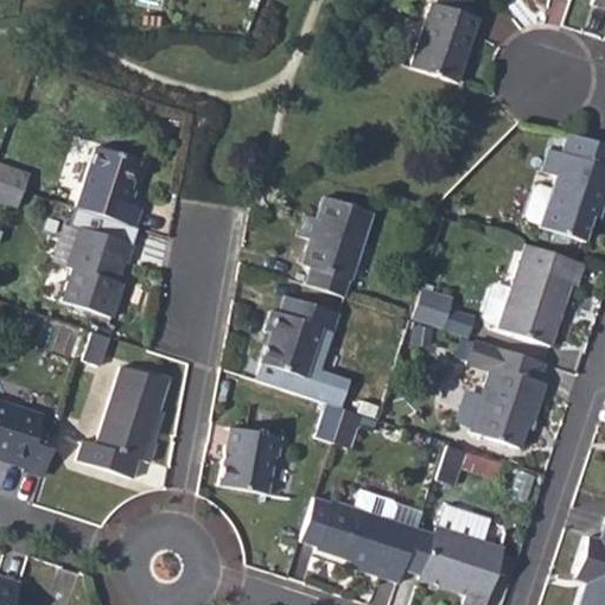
[(433,0),(412,65),(458,81),(481,16),(472,13),(435,1),(433,0)]
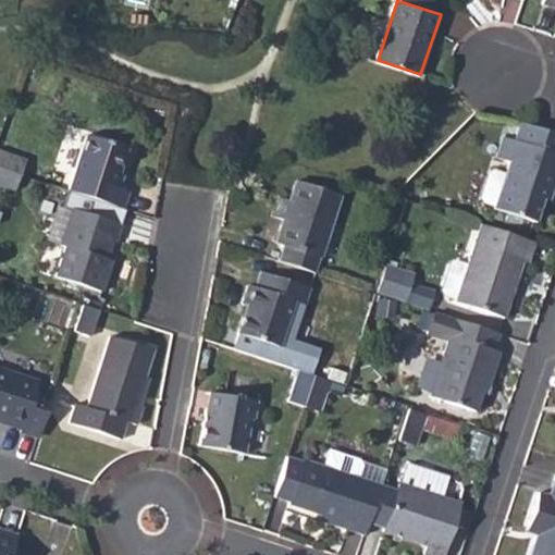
[(399,0),(399,1),(433,12),(436,0),(399,0)]
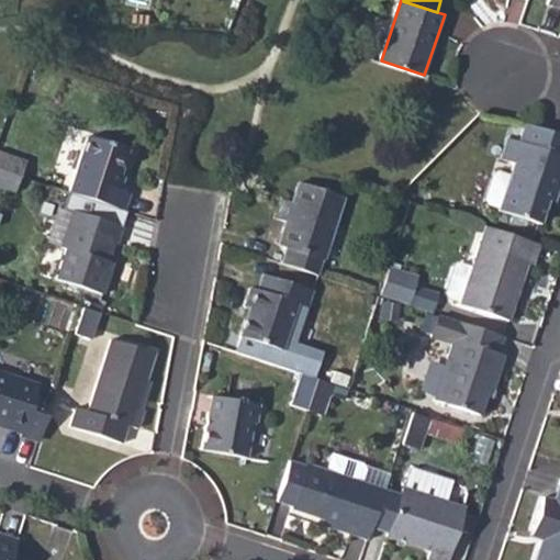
[(502,206),(502,209),(542,223),(552,191),(559,193),(559,132),(528,122),(523,140),(511,136),(504,157),(516,160),(512,175),(501,170),(495,172),(488,198),(490,203),(502,206)]
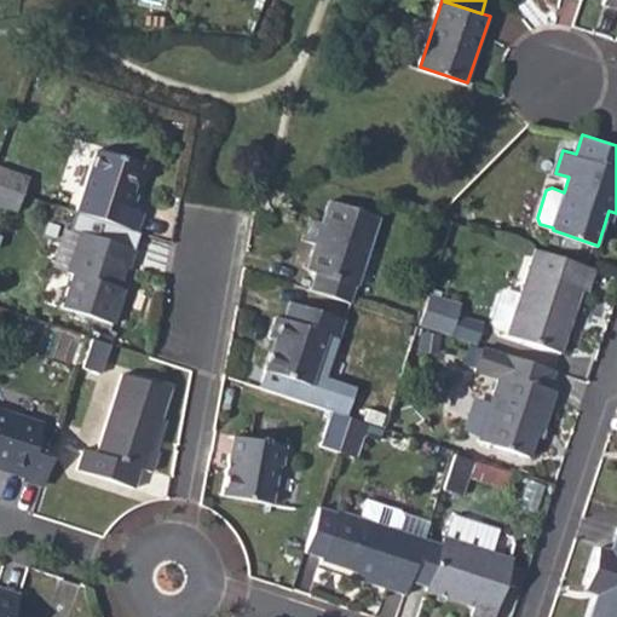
[(96,150),(74,209),(136,231),(143,212),(127,207),(142,167),(96,150)]
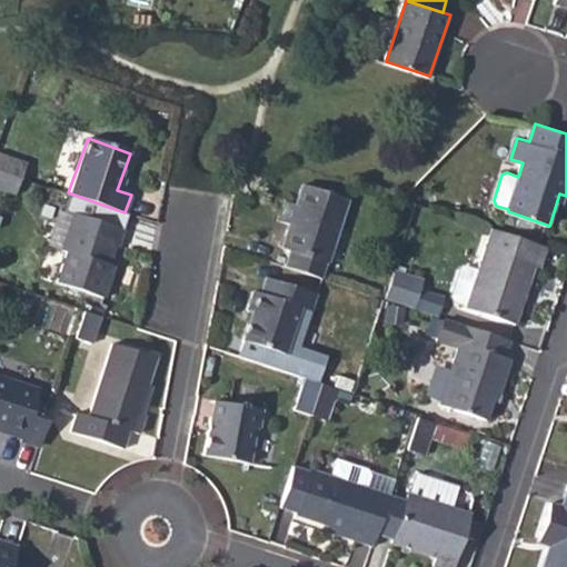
[(0,150),(0,168),(22,176),(28,160),(0,150)]
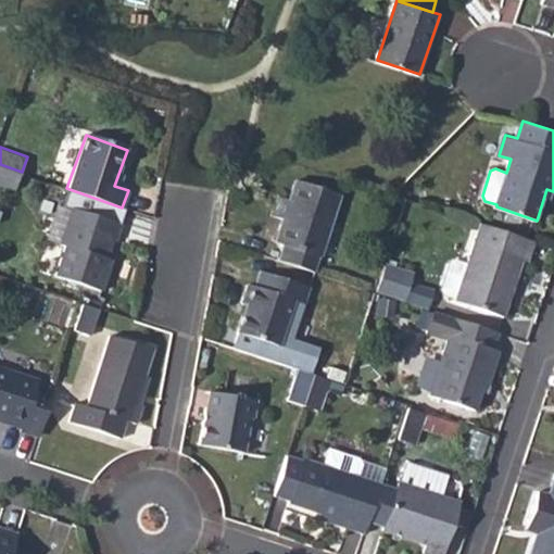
[(0,164),(0,183),(15,188),(22,172),(0,164)]
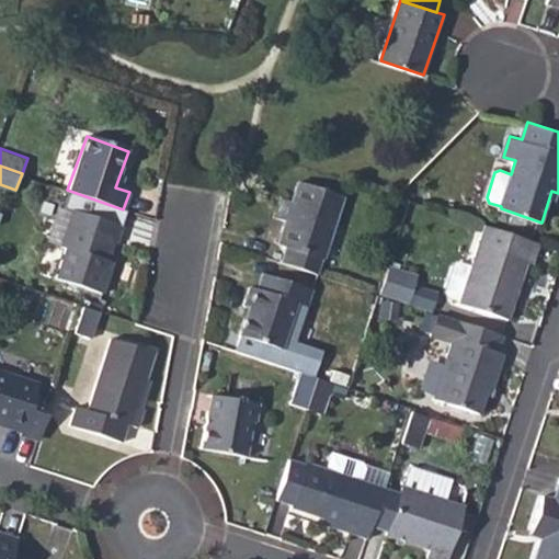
[(293,247),(287,262),(324,274),(350,196),(306,182),(299,203),(288,198),(282,216),(294,220),(285,244),(293,247)]
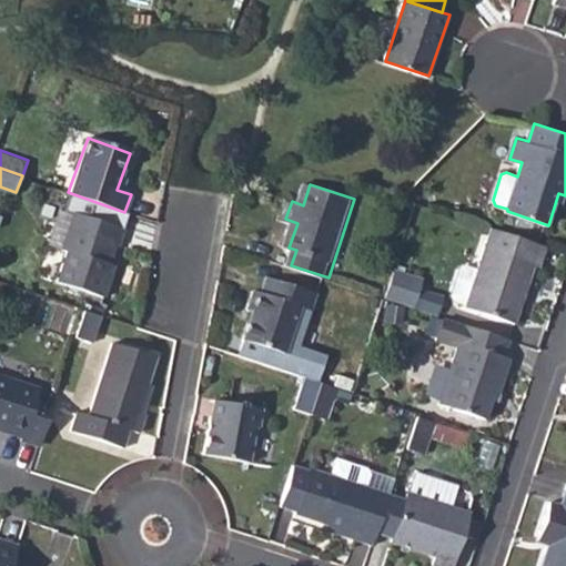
[(68,252),(59,283),(104,300),(115,268),(110,265),(115,248),(119,249),(130,213),(124,212),(68,192),(61,211),(76,215),(63,250),(68,252)]
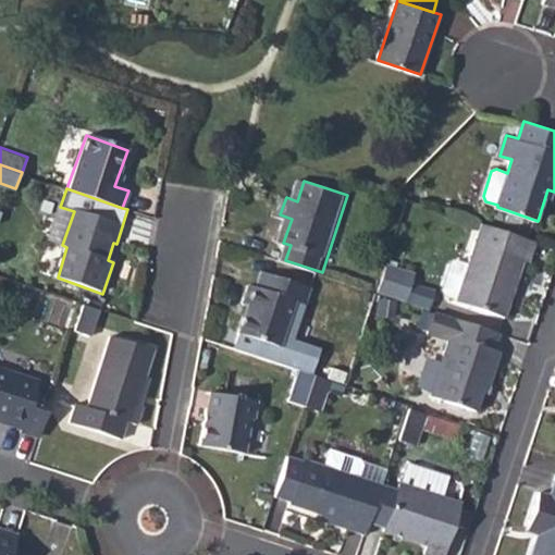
[(458,298),(458,300),(506,317),(526,260),(530,261),(537,241),(483,223),(469,264),(458,261),(453,263),(444,290),(446,295),(458,298)]
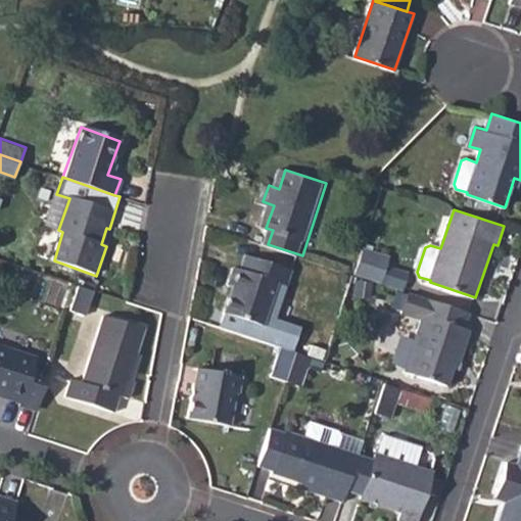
[(392,255),(366,246),(358,273),(383,281),(392,255)]
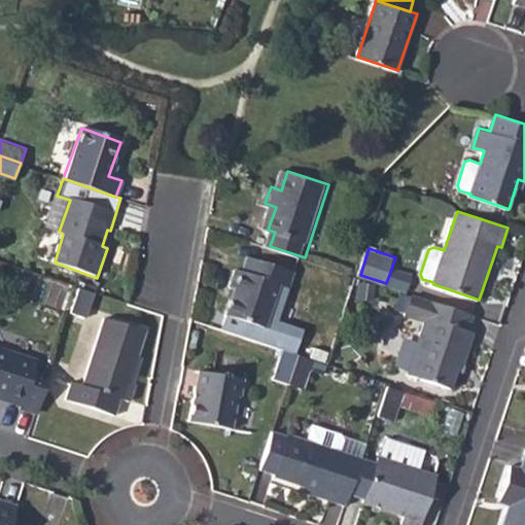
[(232,315),(246,319),(265,325),(271,327),(285,286),(295,288),(301,273),(254,257),(249,272),(242,270),(236,287),(241,288),(232,315)]
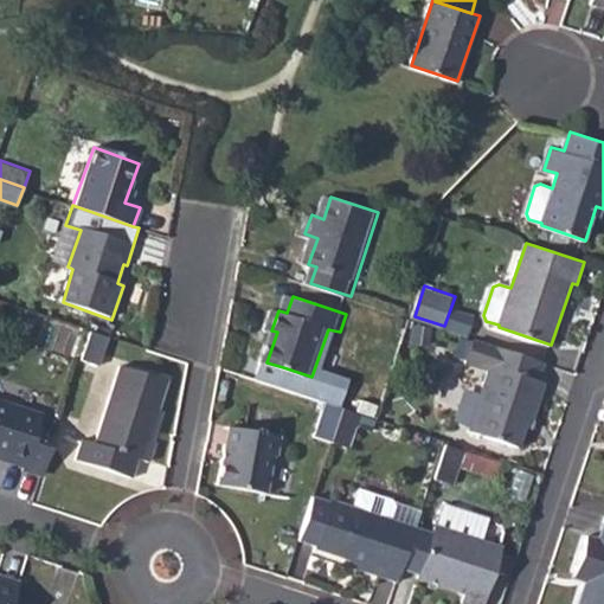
[(88,331),(79,359),(96,365),(105,336),(88,331)]
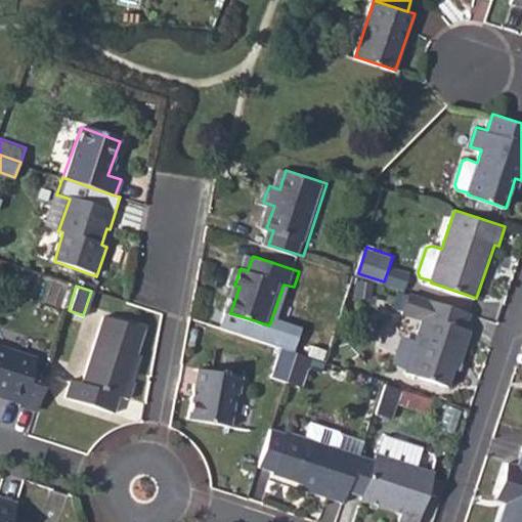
[(473,312),(408,292),(402,308),(412,311),(419,310),(427,313),(407,373),(448,385),(457,361),(461,362),(471,331),(467,330),(473,312)]
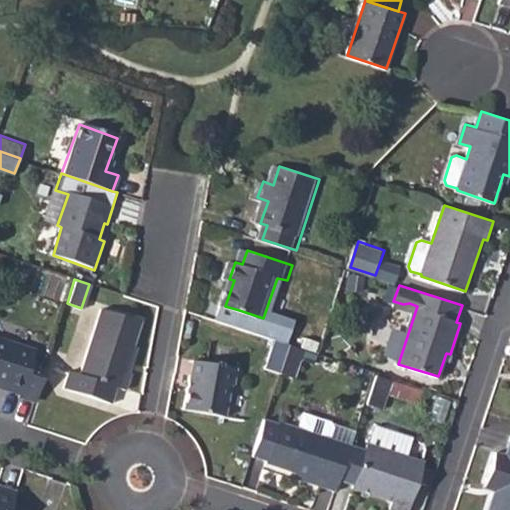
[(67,371),(61,388),(109,405),(114,388),(124,391),(130,374),(123,372),(139,322),(100,309),(78,375),(67,371)]
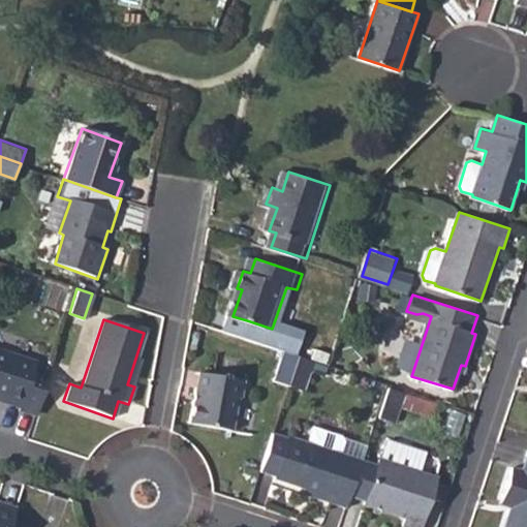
[(247,320),(242,336),(260,342),(266,327),(247,320)]
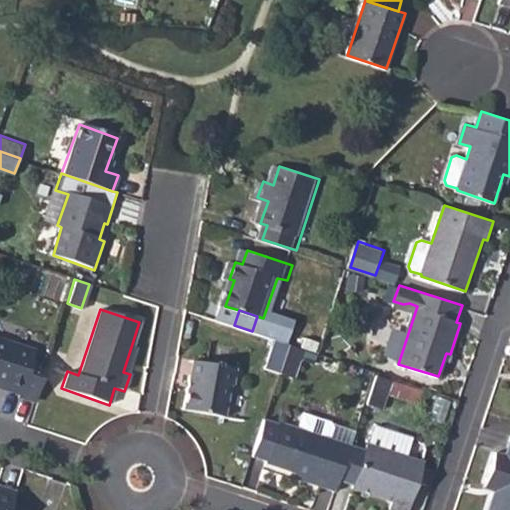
[(18,393),(35,399),(48,360),(32,354),(34,349),(0,338),(0,383),(3,384),(2,386),(19,391),(18,393)]
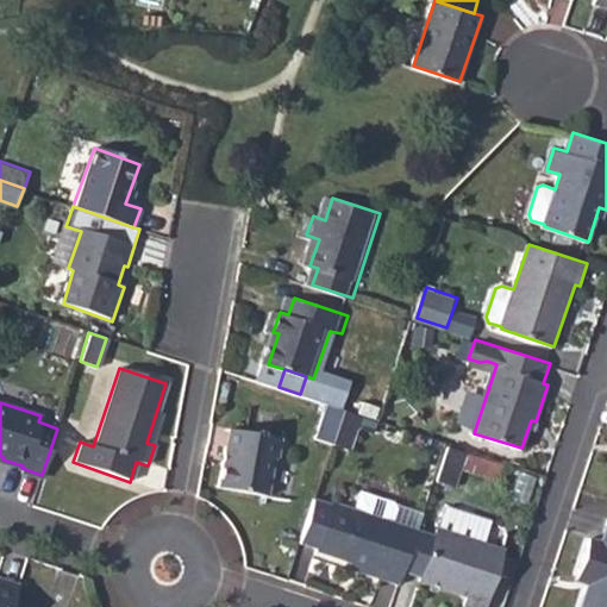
[(348,411),(336,445),(354,450),(362,427),(365,415),(348,411)]
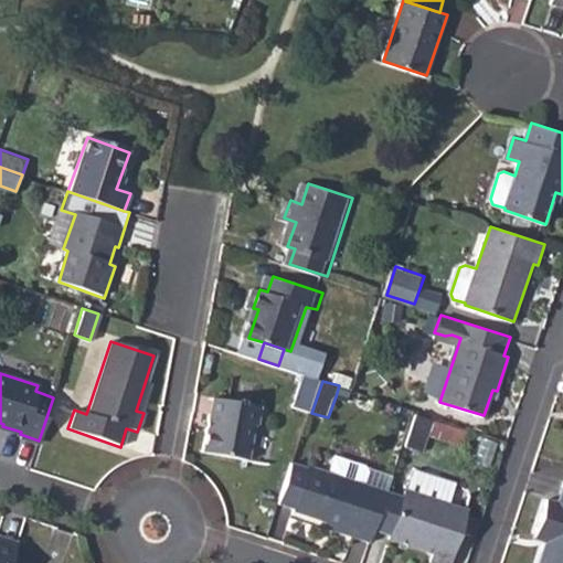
[(339,385),(336,396),(351,401),(356,391),(339,385)]
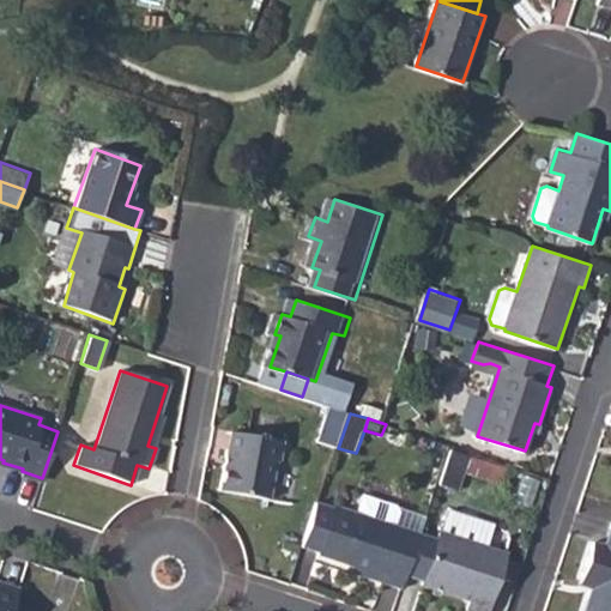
[(234,433),(230,451),(243,453),(246,435),(234,433)]
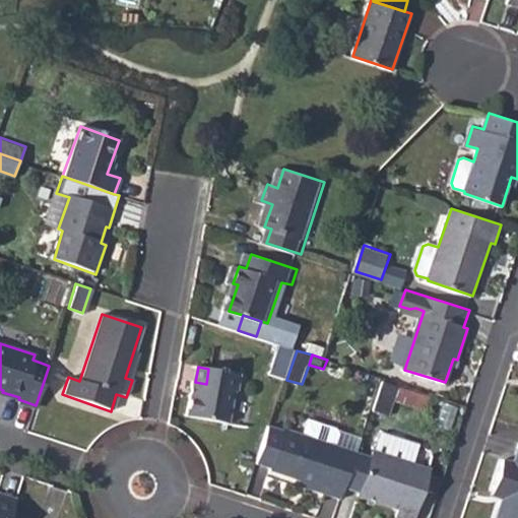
[(206,384),(195,382),(189,416),(232,424),(238,392),(241,392),(244,375),(208,369),(206,384)]
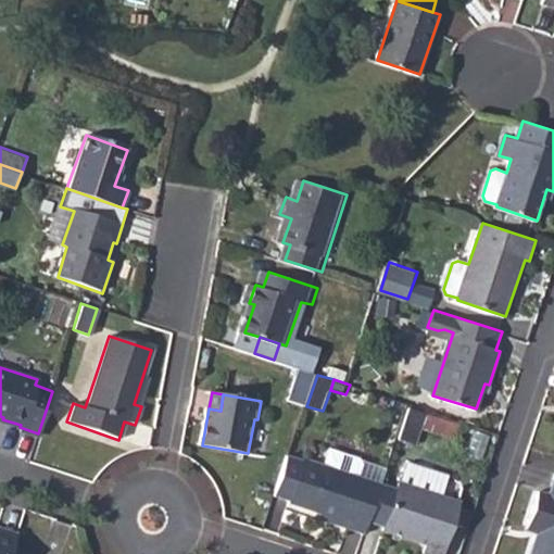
[(426,413),(410,407),(400,439),(415,444),(422,426),(426,413)]
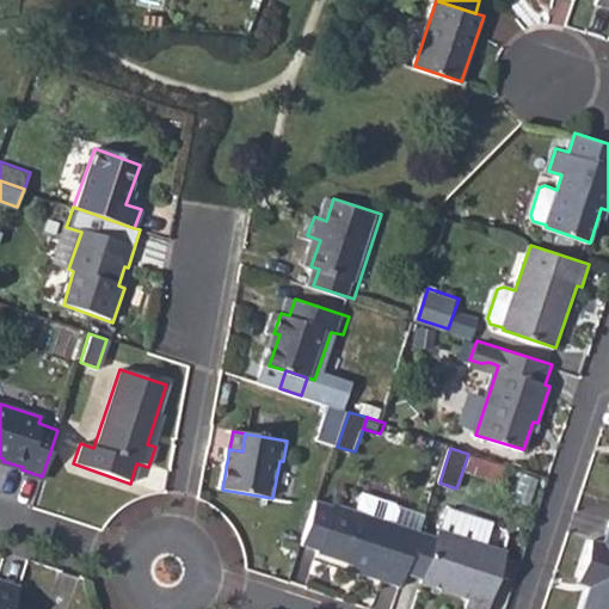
[(505,466),(468,454),(463,468),(500,480),(505,466)]
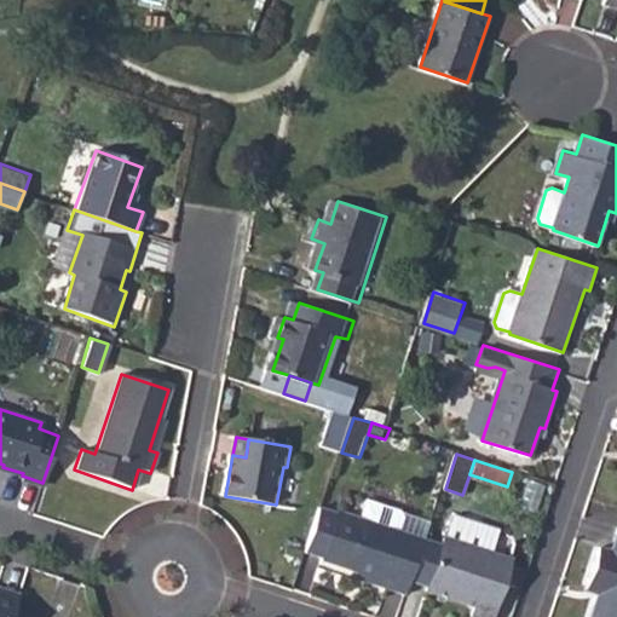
[(324,559),(361,571),(390,581),(387,587),(408,594),(413,580),(426,538),(401,530),(405,517),(402,512),(369,501),(363,518),(340,511),(324,559)]
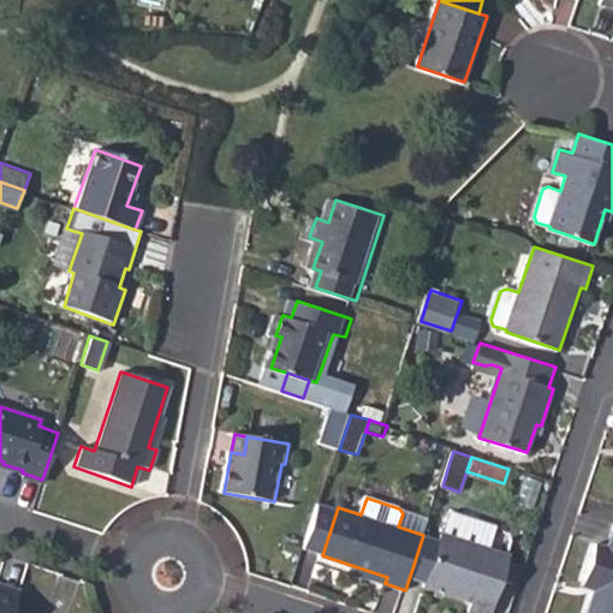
[(444,534),(424,528),(423,535),(410,576),(428,582),(444,534)]
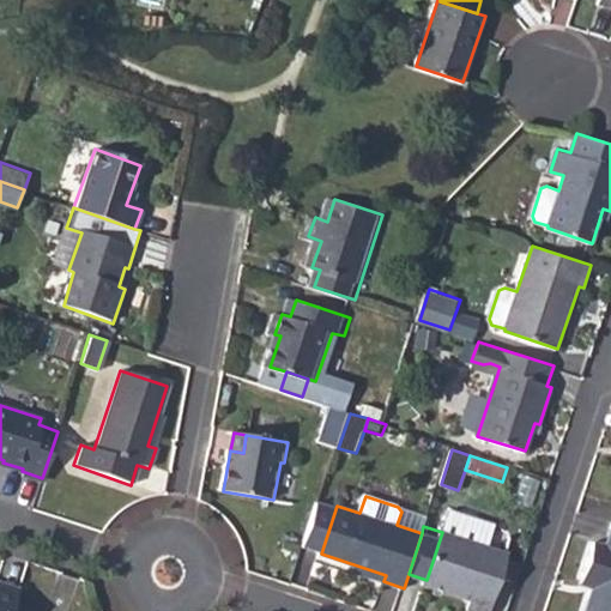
[(427,580),(425,582),(473,598),(470,609),(475,610),(491,610),(512,555),(442,532),(427,580)]
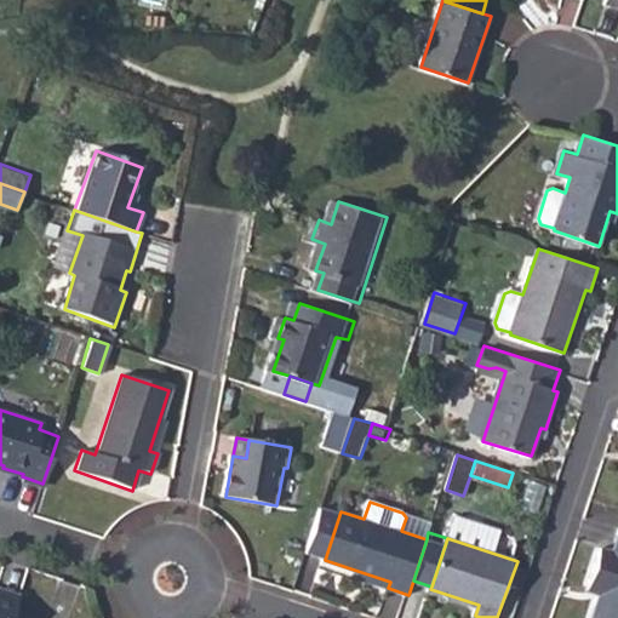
[(604,548),(590,587),(605,593),(595,617),(617,617),(617,551),(604,548)]
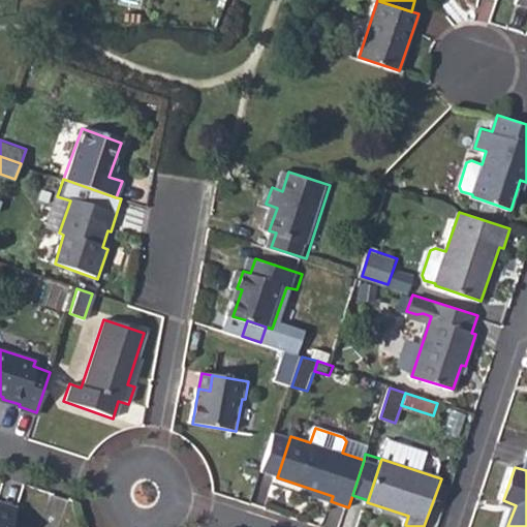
[(308,488),(306,493),(331,501),(333,496),(308,488)]
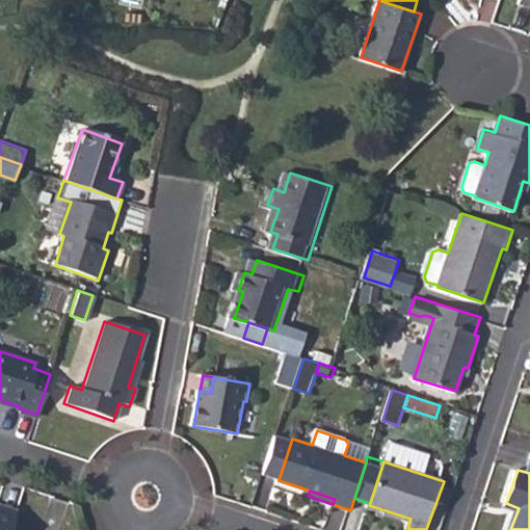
[(0,529),(8,529),(16,510),(0,504),(0,529)]
